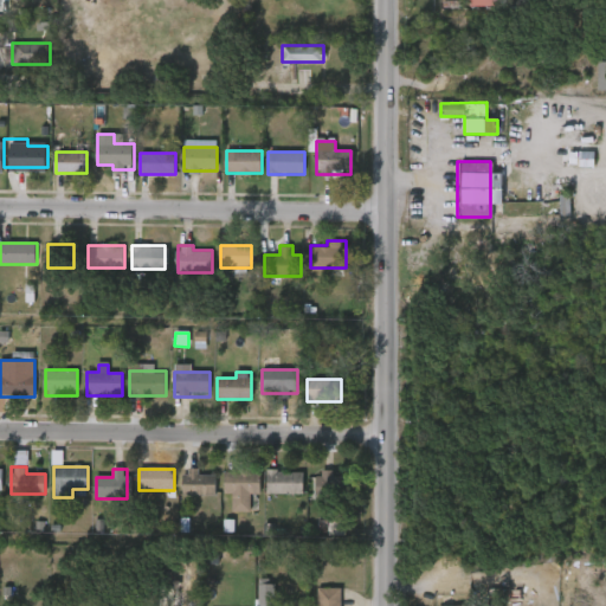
[(216,496),(184,496),(184,469),(199,469),(199,476),(216,476),(216,496)]
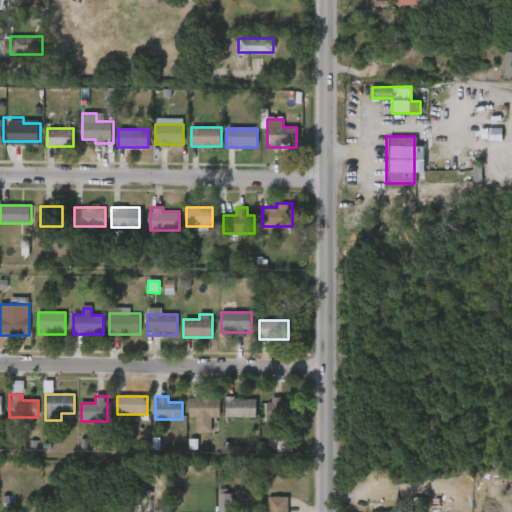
[(190,417),(190,398),(221,398),(221,418),(211,418),(211,433),(196,433),(196,417),(190,417)]
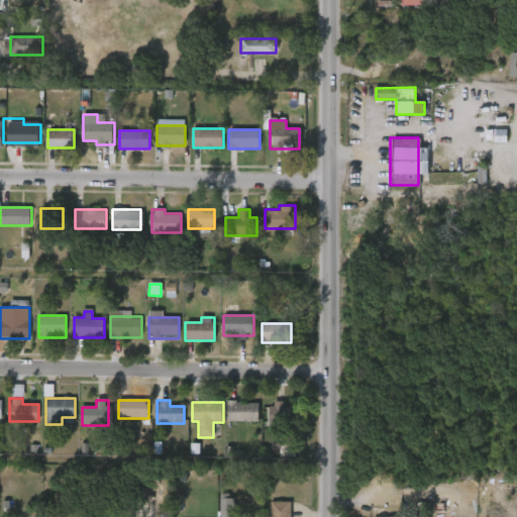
[(259,422),(228,422),(228,402),(259,402),(259,422)]
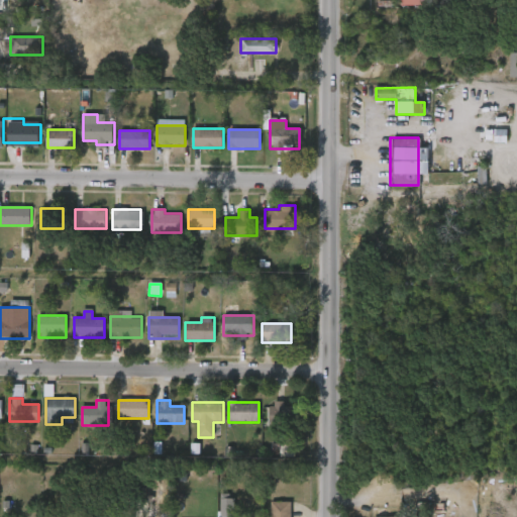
[(273,431),(273,402),(301,402),(301,431),(273,431)]
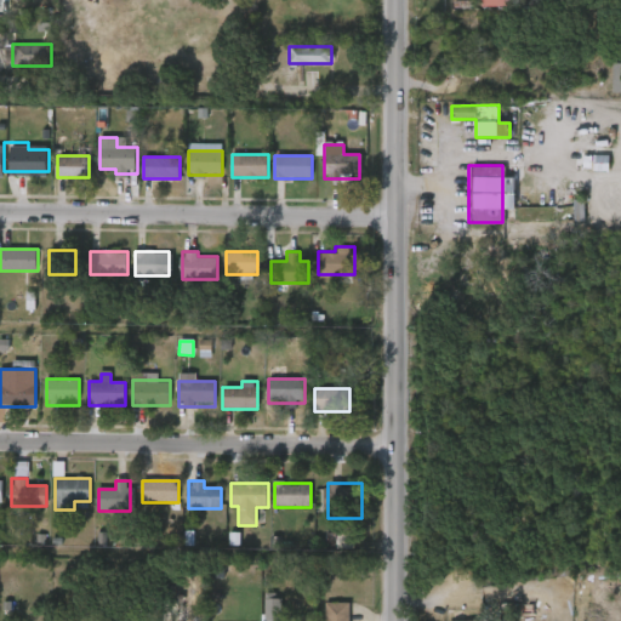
[(280,620),(280,593),(265,593),(265,620),(280,620)]
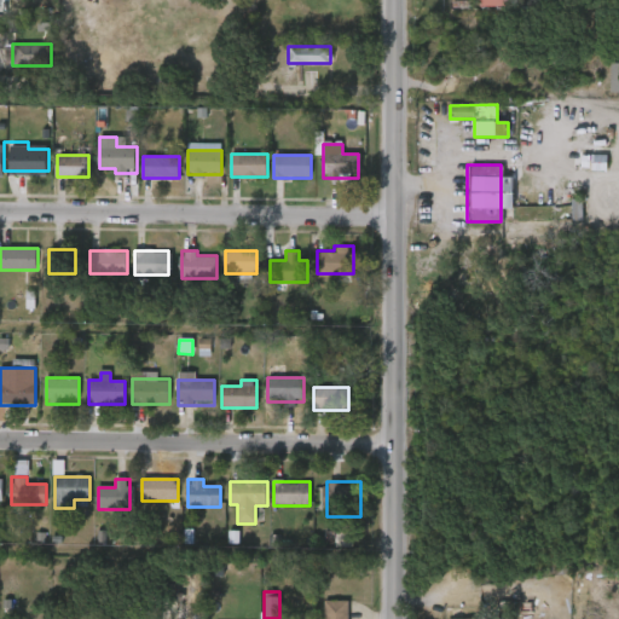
[(177,618),(178,600),(162,600),(161,618),(177,618)]
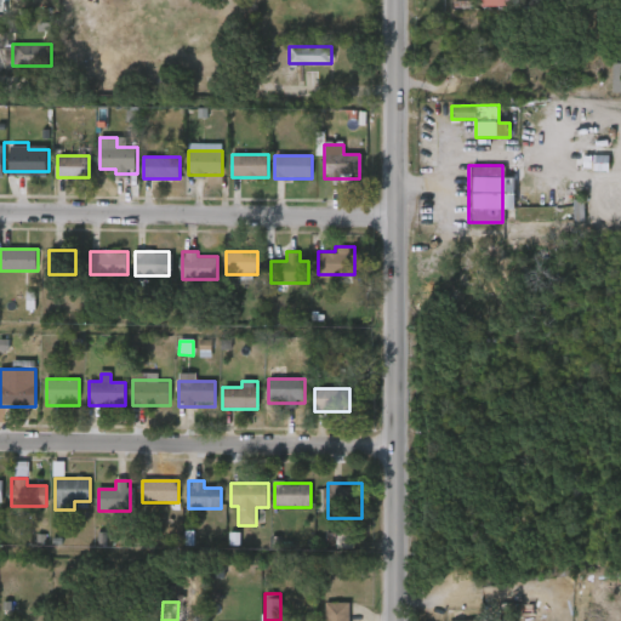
[(324,620),(324,603),(348,603),(348,620),(324,620)]
